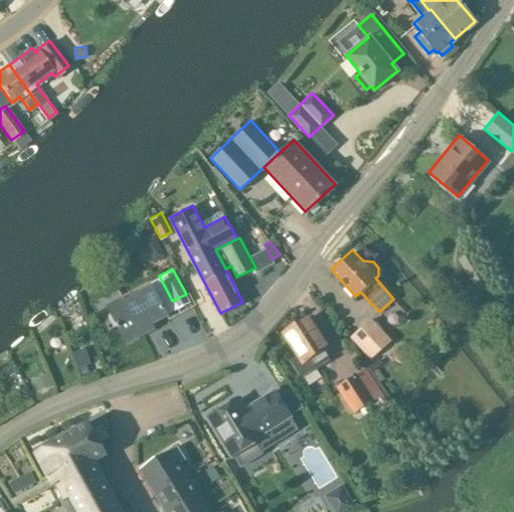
[(126,304),(111,312),(126,341),(142,333),(140,329),(149,324),(167,315),(150,283),(122,298),(126,304)]
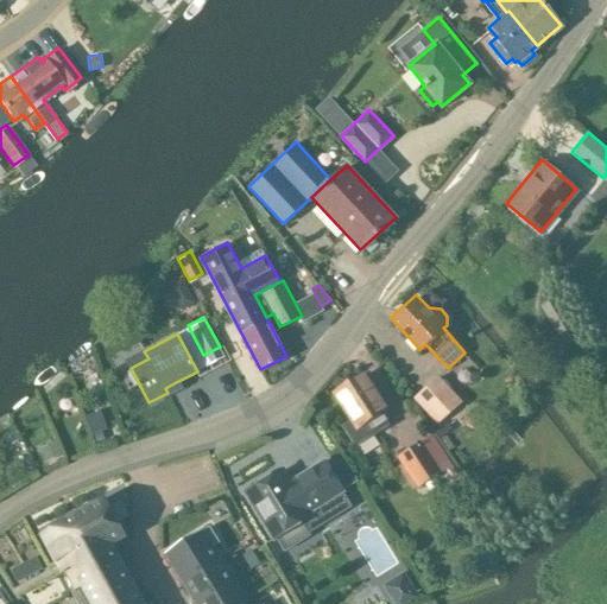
[(364,373),(335,390),(352,415),(340,424),(355,445),(372,434),(368,430),(386,418),(380,408),(385,406),(364,373)]
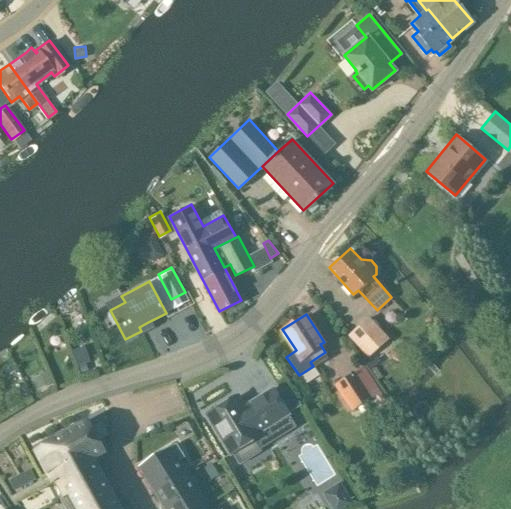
[(368,356),(388,337),(368,315),(347,334),(368,356)]
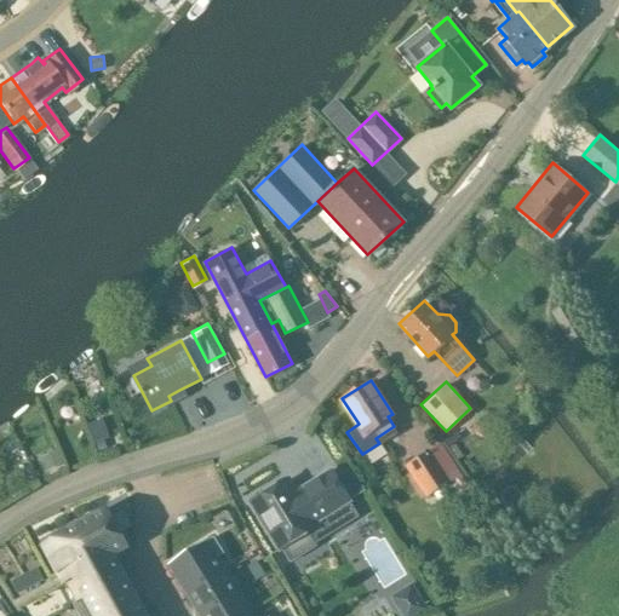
[(105,438),(97,441),(99,448),(108,445),(105,438)]
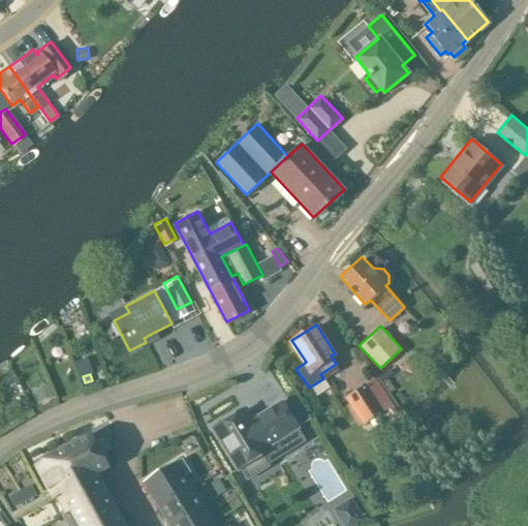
[(346,395),(364,423),(384,409),(390,418),(399,412),(375,376),(346,395)]
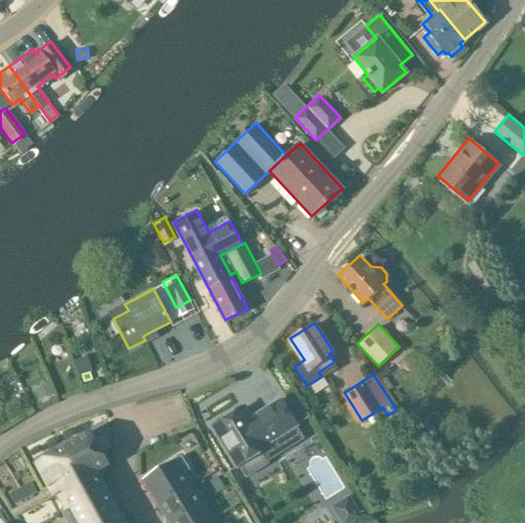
[(53,395),(48,382),(36,388),(41,400),(53,395)]
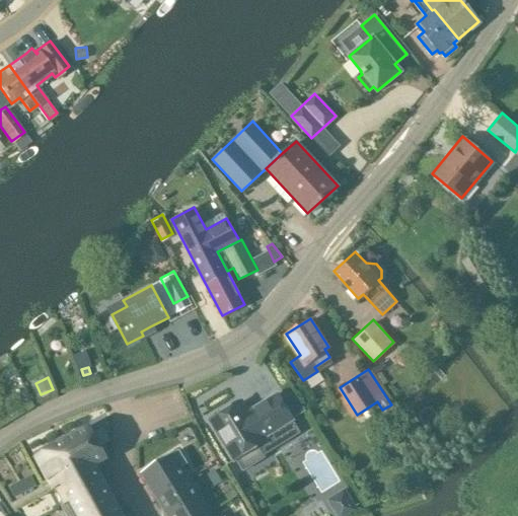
[(293,411),(302,406),(293,391),(285,396),(293,411)]
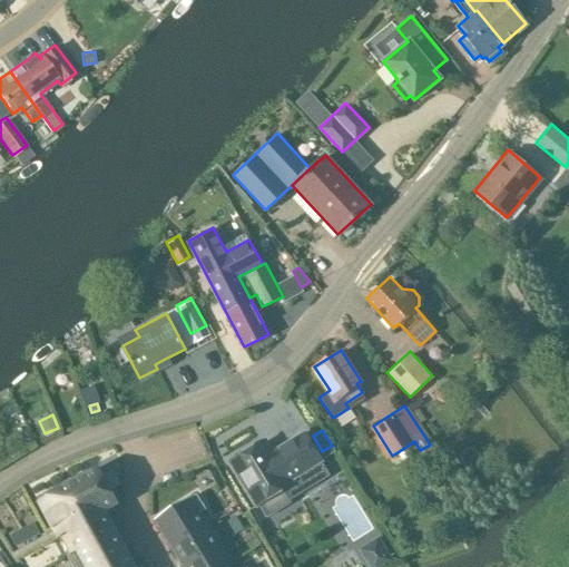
[(286,504),(287,497),(282,488),(292,482),(288,478),(321,458),(304,431),(272,451),(264,439),(245,450),(239,449),(234,452),(232,458),(228,460),(255,504),(258,502),(264,512),(271,514),(286,504)]
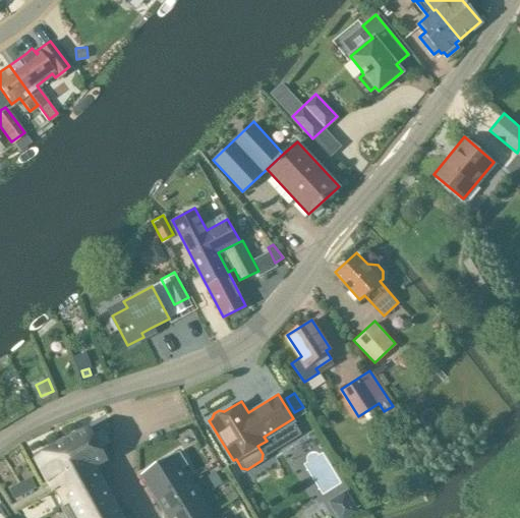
[(10,402),(1,408),(6,416),(15,410),(10,402)]
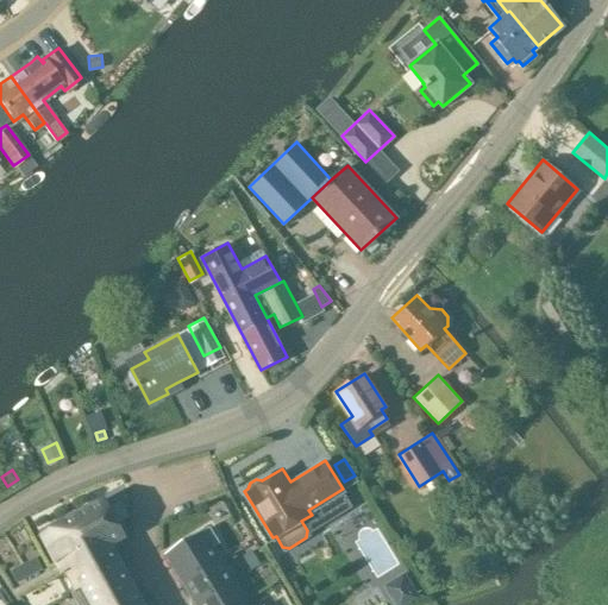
[(61,571),(71,566),(111,544),(125,536),(105,499),(41,534),(61,571)]
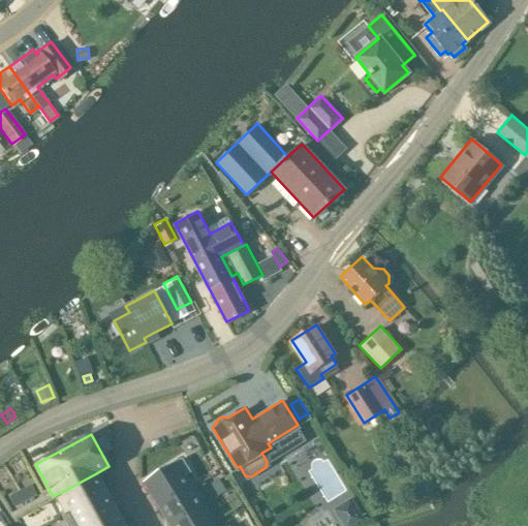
[(143,481),(161,509),(194,489),(185,474),(191,471),(182,457),(177,460),(176,460),(143,481)]
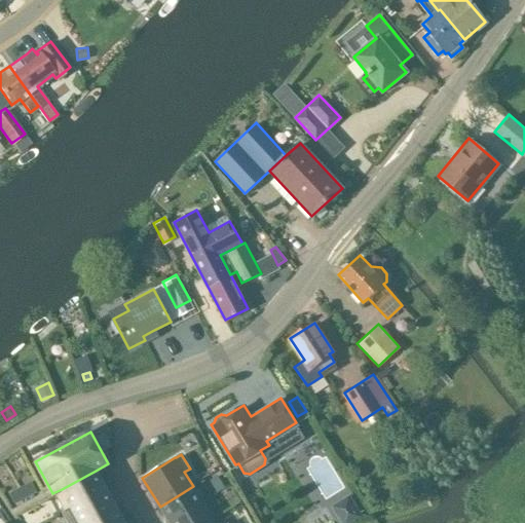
[(62,489),(72,507),(106,488),(96,471),(62,489)]
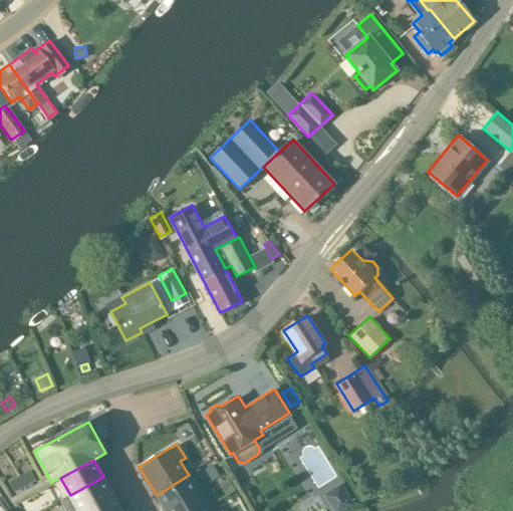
[(220,472),(213,461),(205,465),(213,477),(220,472)]
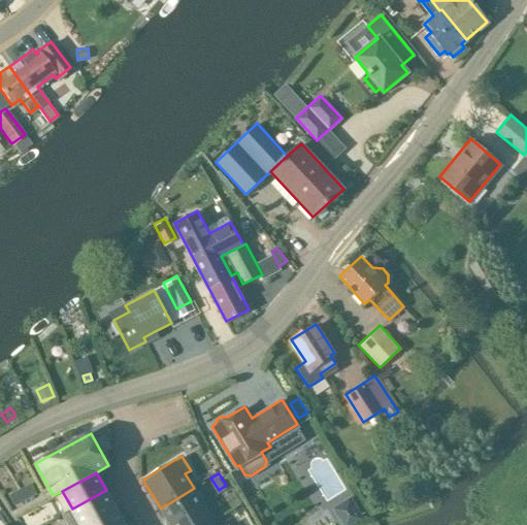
[(161,509),(169,522),(202,501),(194,488),(161,509)]
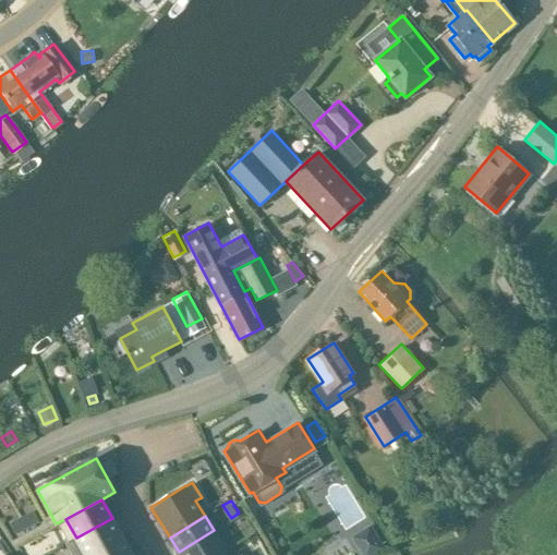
[(76,538),(85,554),(92,554),(123,538),(112,518),(76,538)]
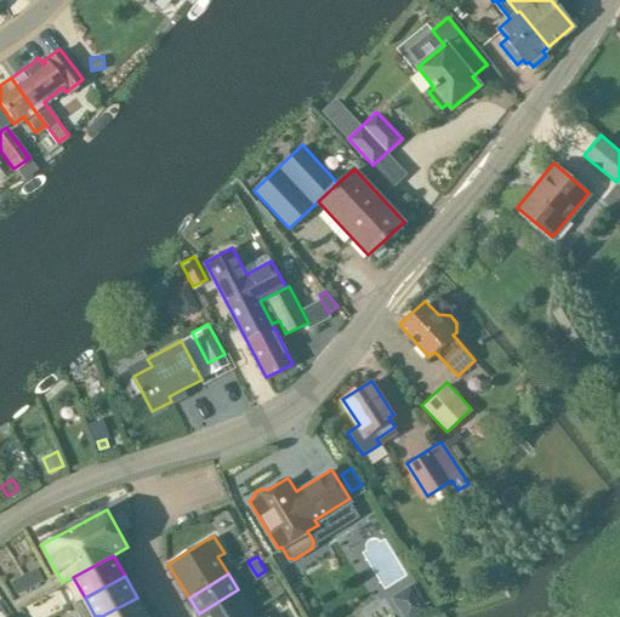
[(199,613),(200,616),(231,616),(249,606),(238,589),(199,613)]
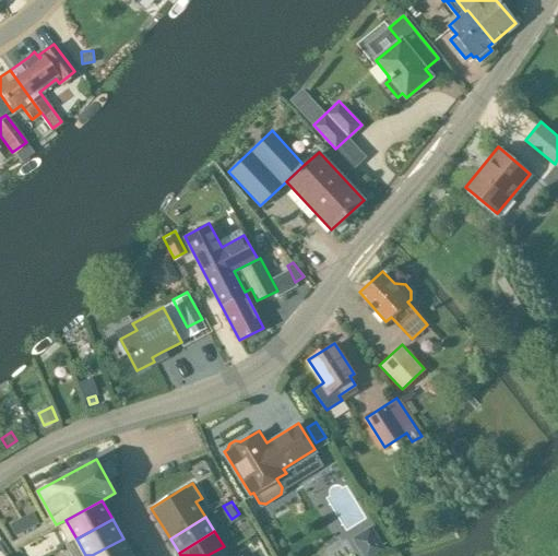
[(92,555),(132,555),(123,539),(92,555)]
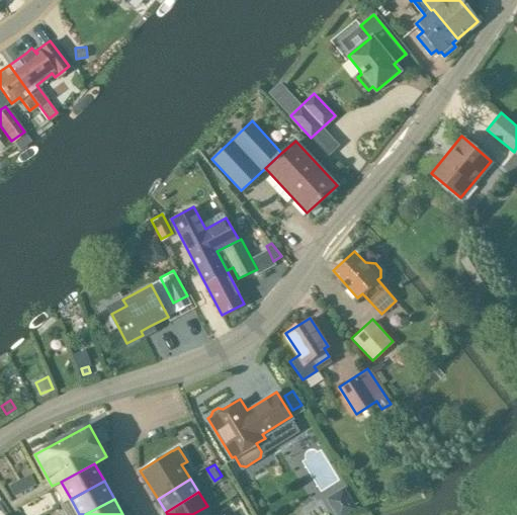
[(212,514),(207,506),(192,514),(224,514),(225,514),(223,514),(212,514)]
